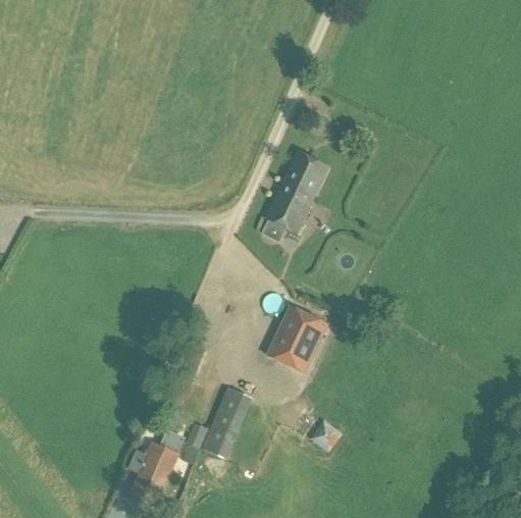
[(296,153),(281,184),(265,218),(296,232),(326,167),(296,153)]
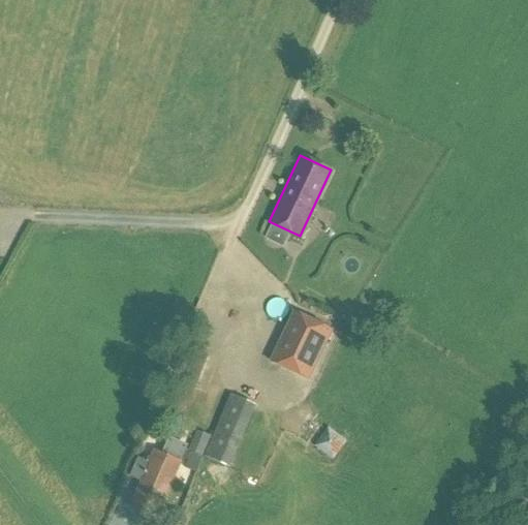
[(331,329),(293,311),(271,359),(308,377),(331,329)]
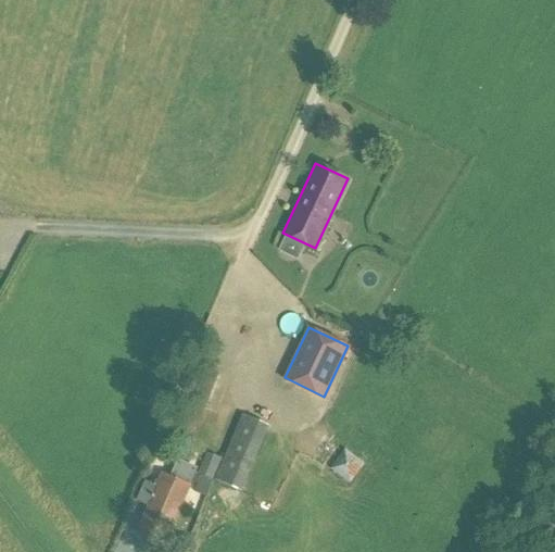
[(269,423),(242,412),(215,477),(242,489),(269,423)]
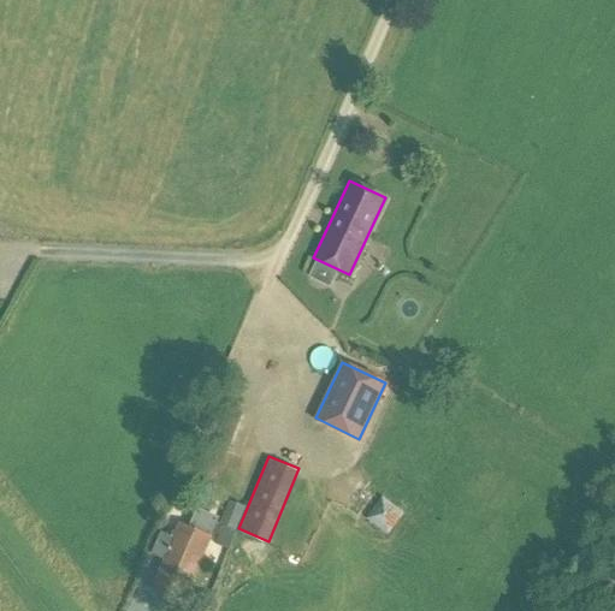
[(403,510),(382,493),(365,516),(386,532),(403,510)]
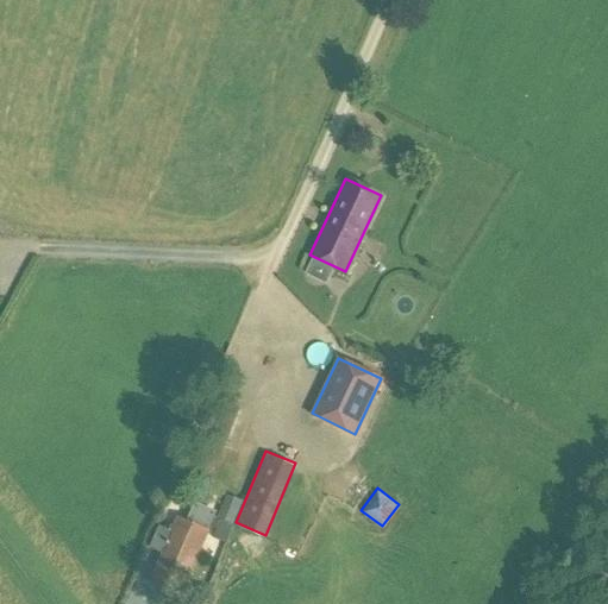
[(232,523),(242,497),(225,491),(215,516),(232,523)]
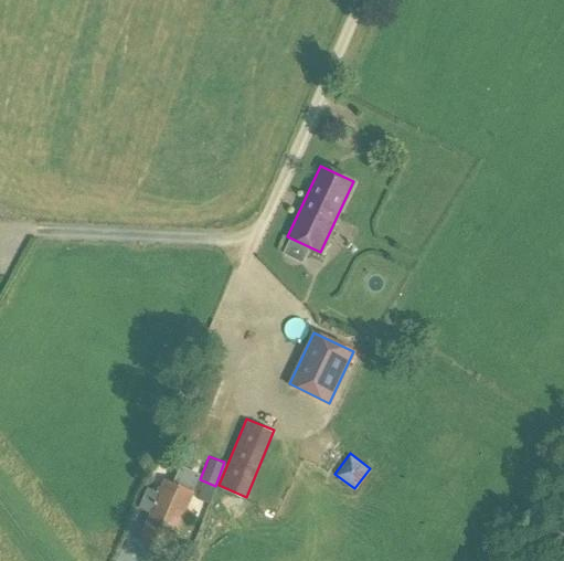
[(180,465),(172,484),(165,480),(159,494),(147,488),(139,507),(150,512),(137,541),(166,553),(192,493),(200,474),(180,465)]
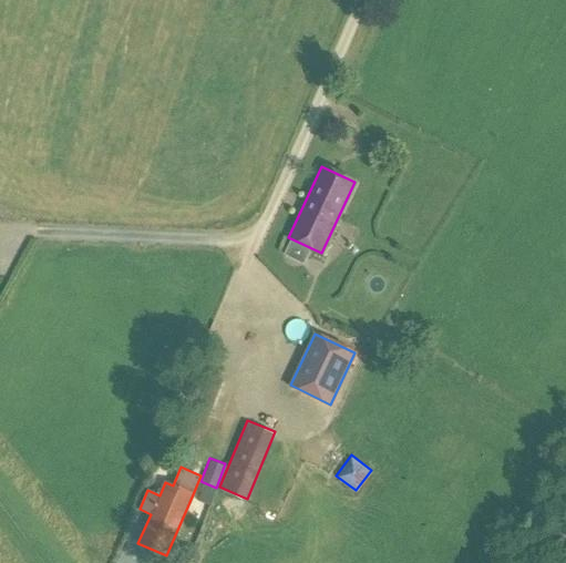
[(214,487),(204,482),(197,499),(207,502),(214,487)]
